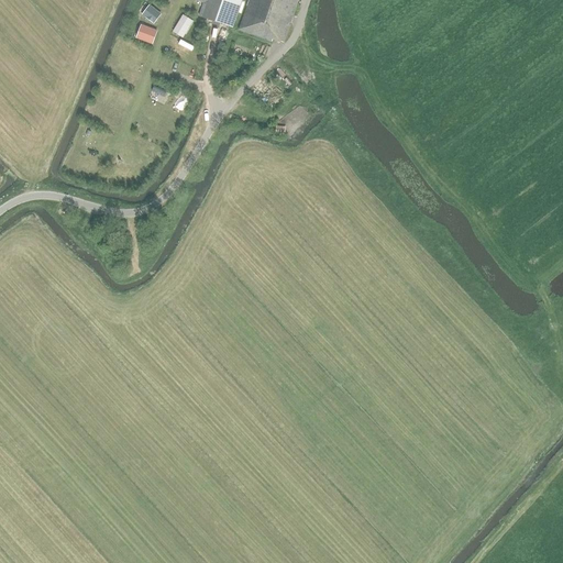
[(232,28),(241,0),(203,0),(203,2),(199,17),(232,28)]
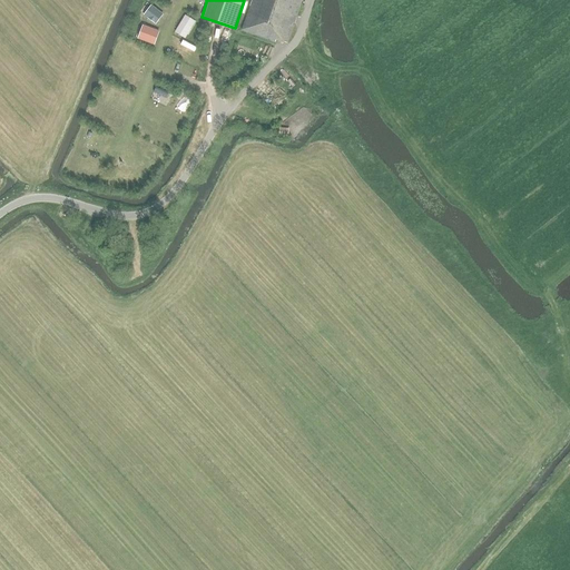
[(252,0),(242,30),(275,42),(276,40),(287,43),(302,0),(252,0)]
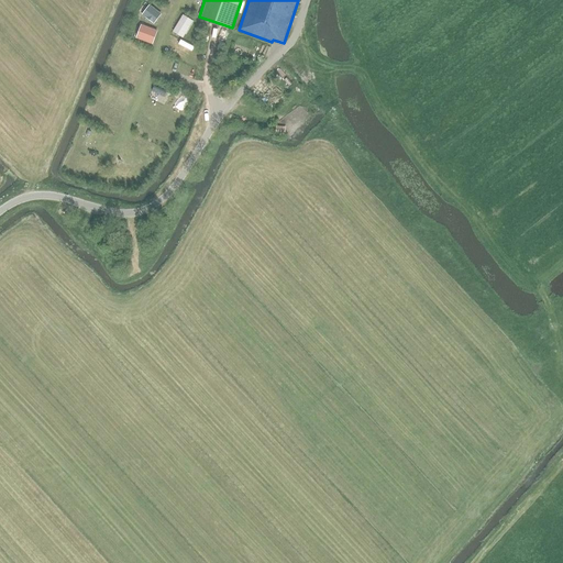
[(154,24),(161,15),(152,9),(145,18),(154,24)]
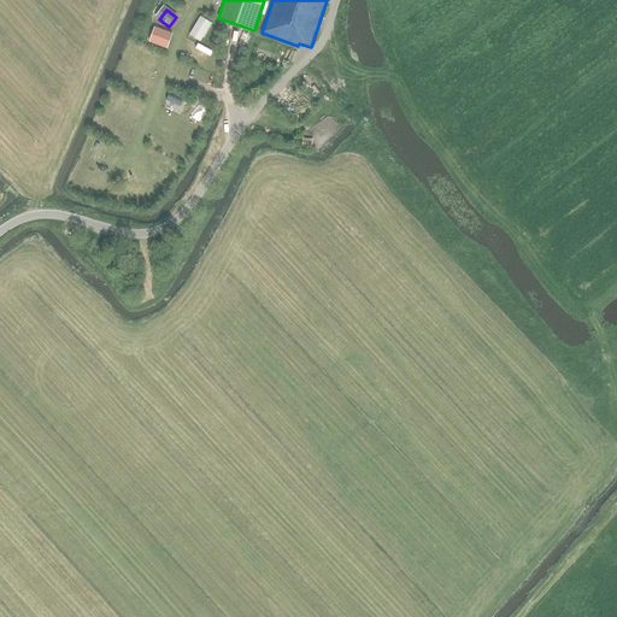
[(211,24),(200,17),(192,31),(203,39),(211,24)]
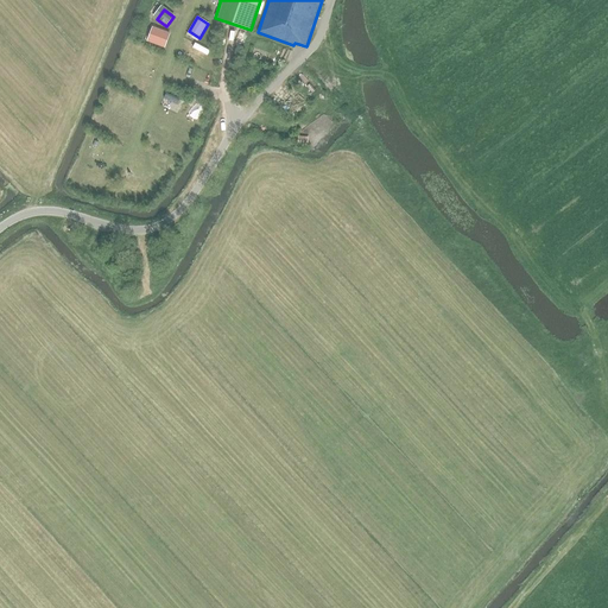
[(151,43),(164,48),(169,35),(157,30),(151,43)]
